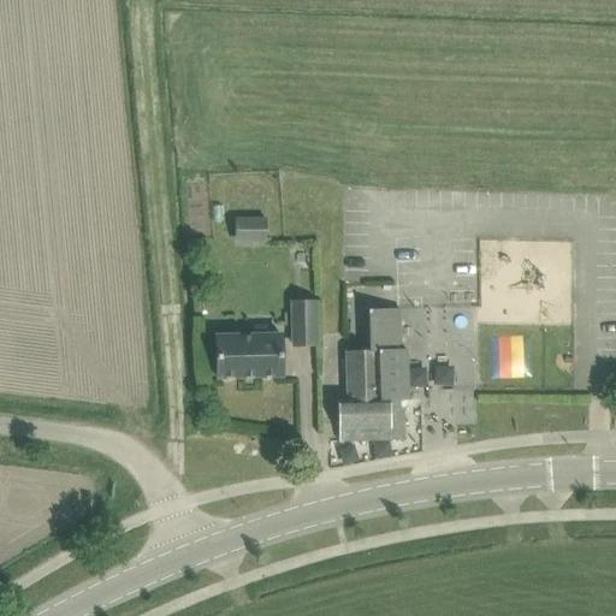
[(237,241),(265,241),(265,219),(237,219),(237,241)]
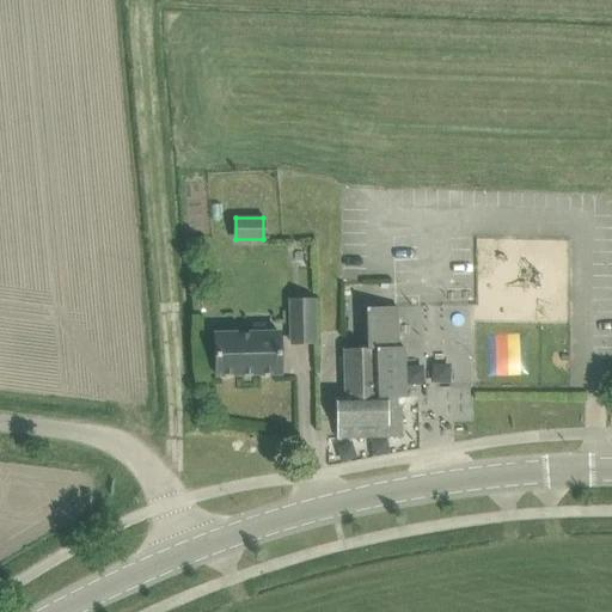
[(291,300),(292,336),(292,343),(314,343),(313,300),(291,300)]
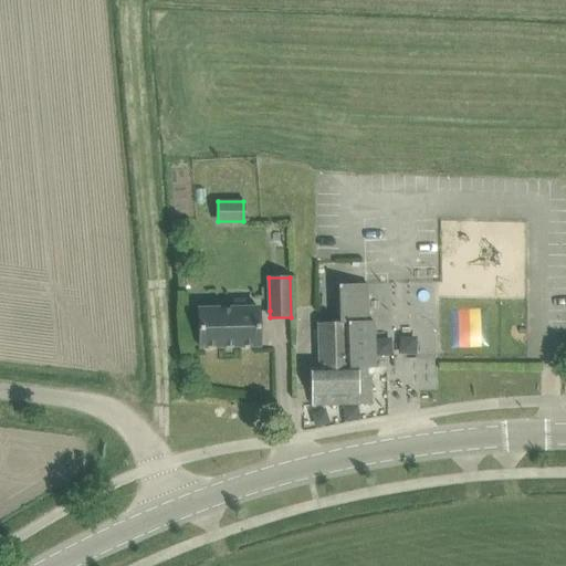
[(320,368),(311,368),(311,396),(312,396),(312,406),(370,404),(370,375),(374,375),(374,368),(375,368),(374,322),(365,322),(365,317),(368,317),(368,284),(339,285),(339,322),(318,323),(320,368)]
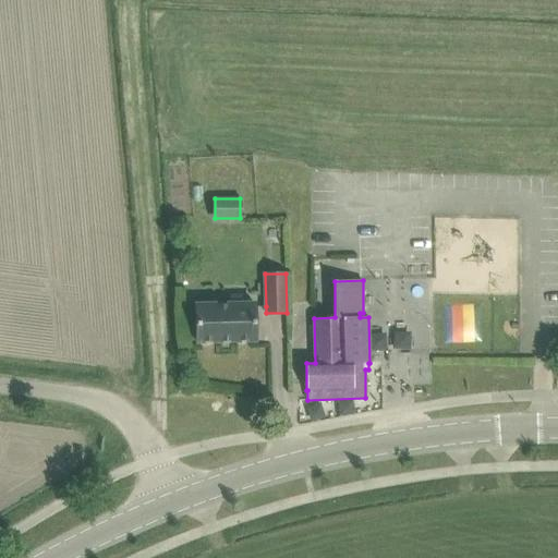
[(256,340),(255,306),(255,303),(196,305),(197,342),(256,340)]
